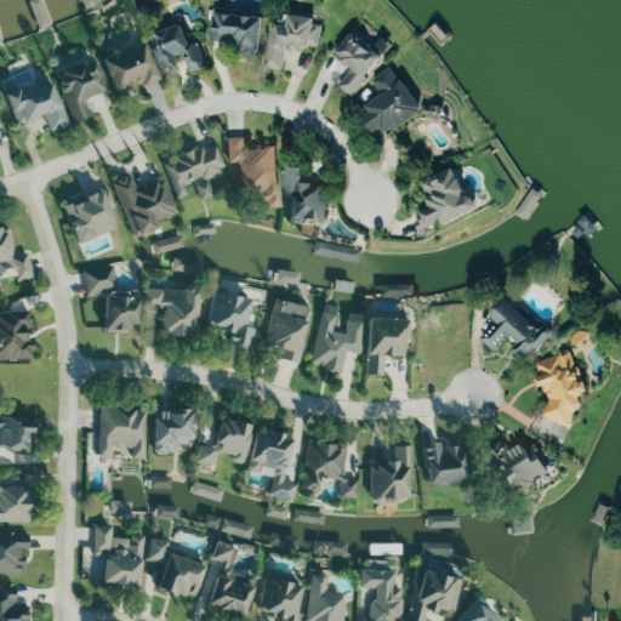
[(45,0),(38,0),(32,3),(44,29),(56,24),(45,0)]
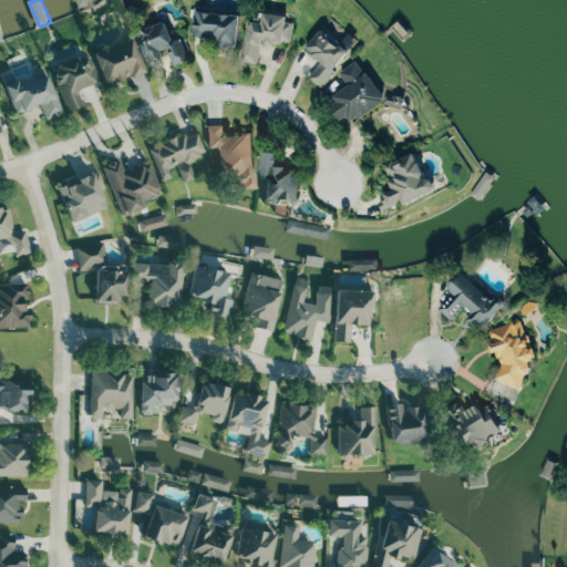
[(243,48),(244,13),(197,11),(196,38),(225,39),(224,47),(243,48)]
